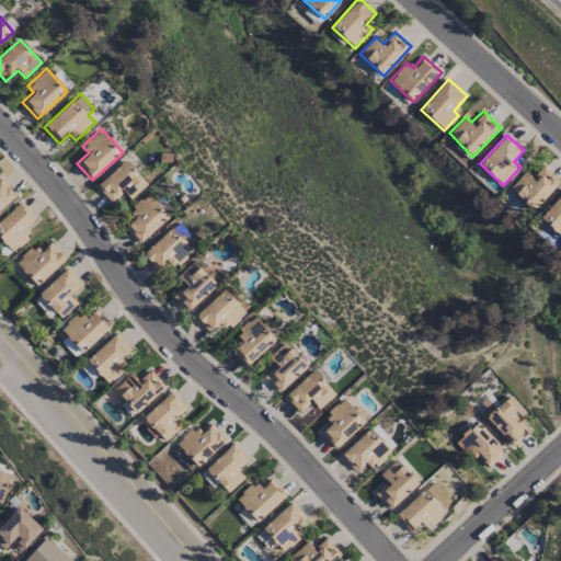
[(96,186),(112,204),(124,193),(130,199),(148,184),(126,160),(96,186)]
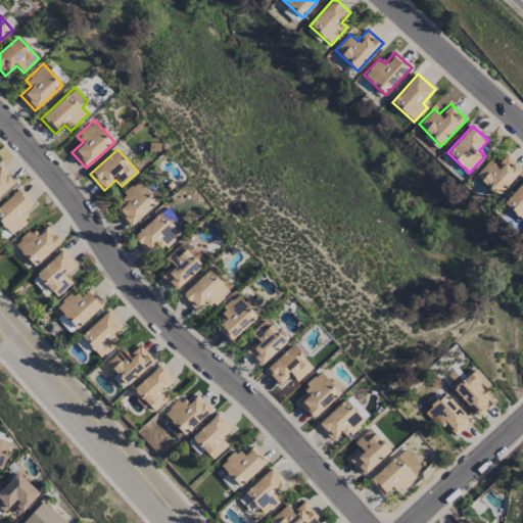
[(522,170),(507,155),(495,167),(489,159),(475,176),(497,196),(522,170)]
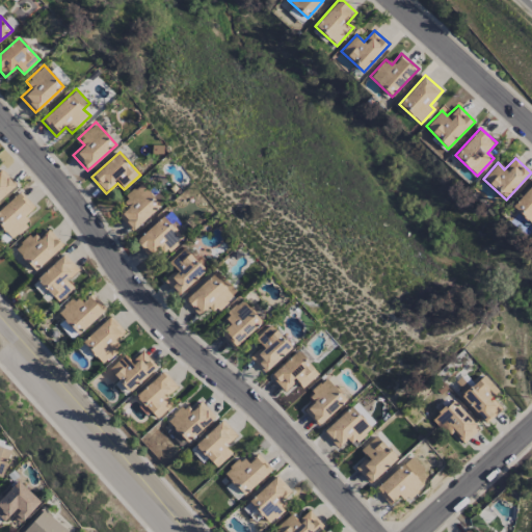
[(0,200),(16,185),(1,169),(0,169),(0,200)]
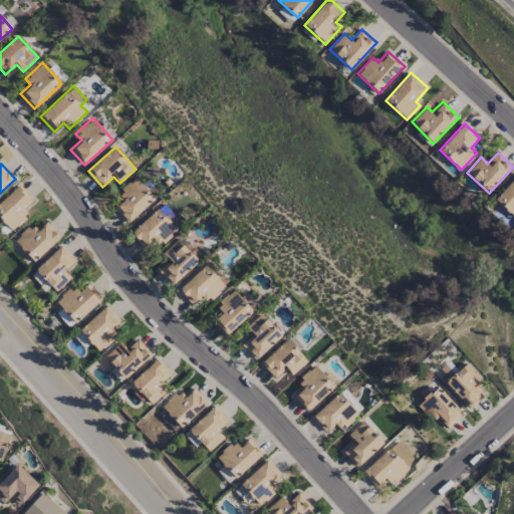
[(156,200),(138,177),(118,191),(124,199),(113,208),(125,223),(156,200)]
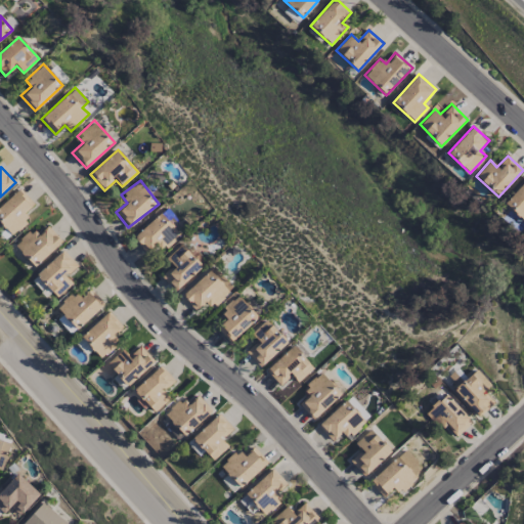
[(523,221),(523,181),(504,203),(523,221)]
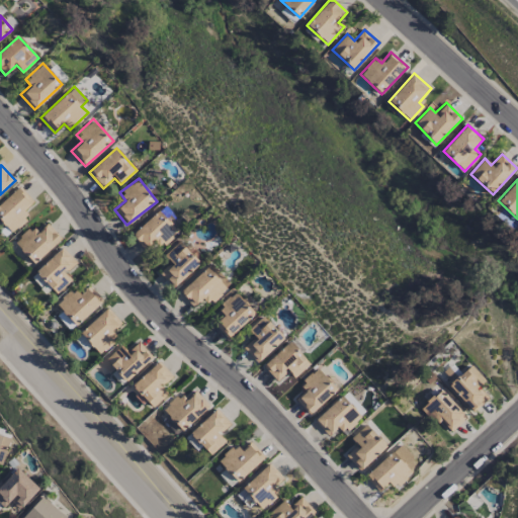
[(0,203),(0,220),(12,233),(26,220),(21,214),(34,202),(19,186),(0,203)]
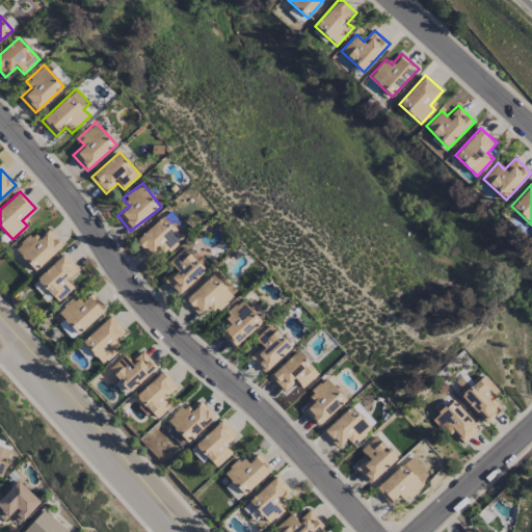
[(162,255),(183,240),(166,217),(135,239),(147,257),(158,248),(162,255)]
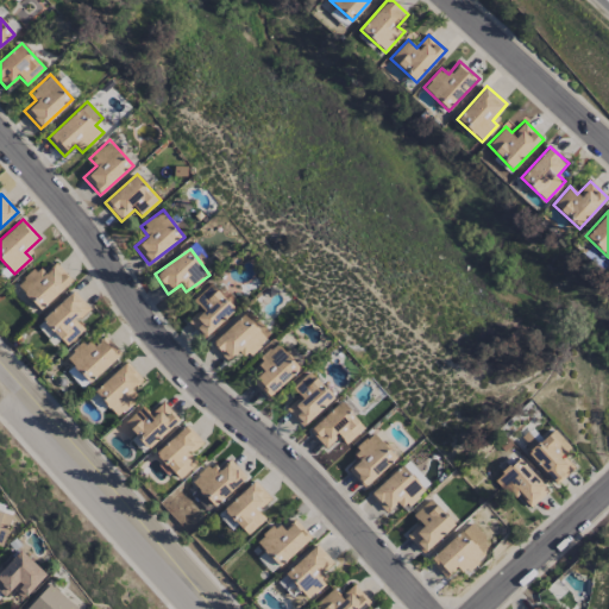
[(36,267),(17,286),(41,311),(71,281),(55,263),(43,274),(36,267)]
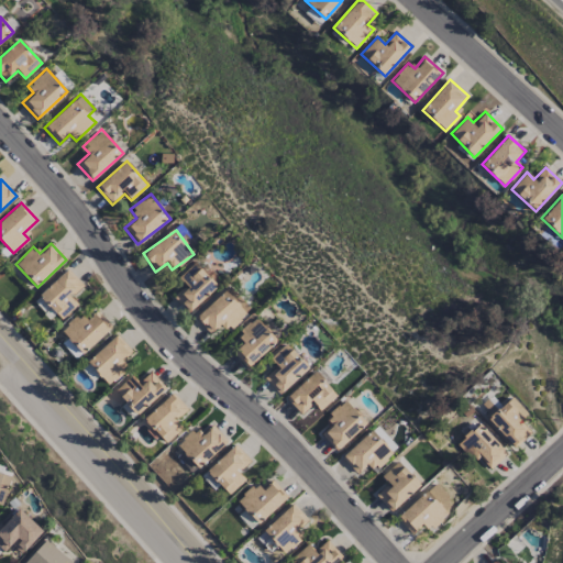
[(173,297),(190,315),(218,285),(194,263),(178,279),(184,285),(173,297)]
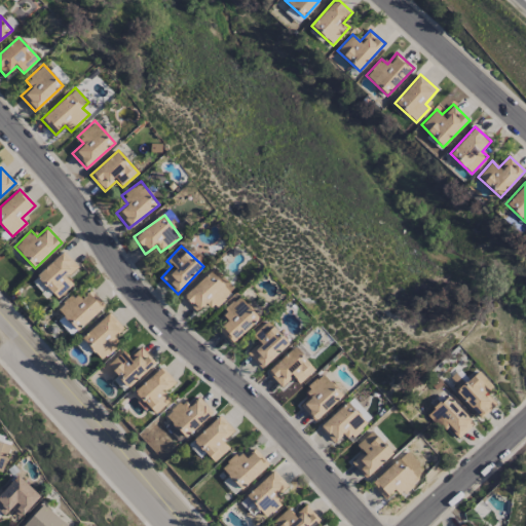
[(73,285),(67,277),(78,266),(64,251),(36,275),(58,298),(73,285)]
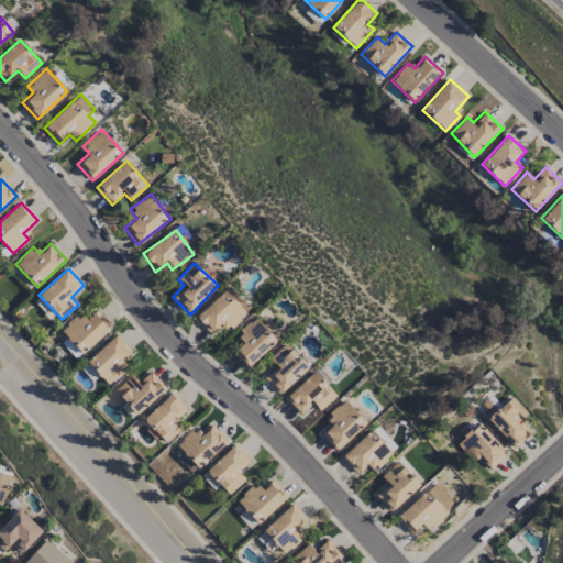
[(196,318),(211,334),(222,323),(229,330),(251,309),(230,286),(196,318)]
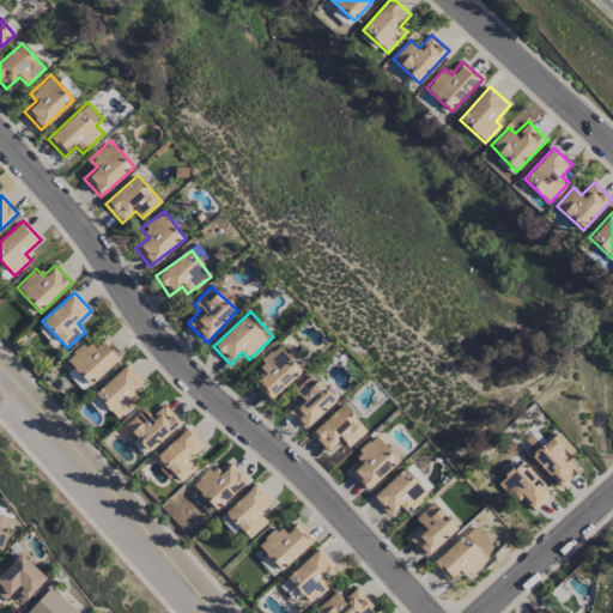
[(95,347),(87,340),(67,360),(91,386),(122,356),(105,338),(95,347)]
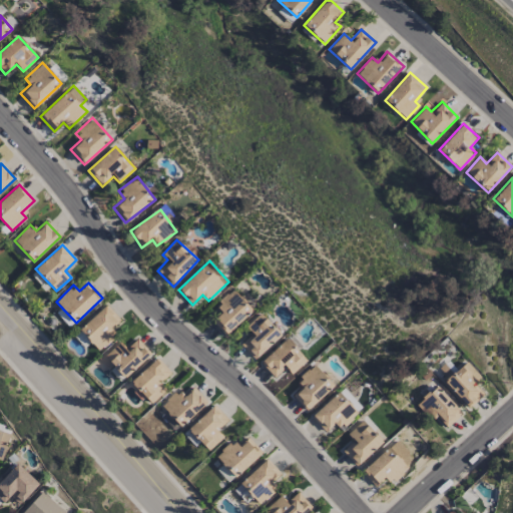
[(212,322),(226,336),(253,310),(233,289),(214,307),(221,313),(212,322)]
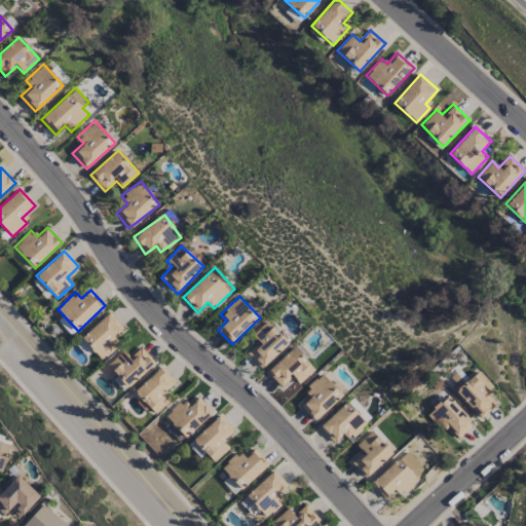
[(123,328),(109,312),(81,337),(101,360),(119,343),(114,337),(123,328)]
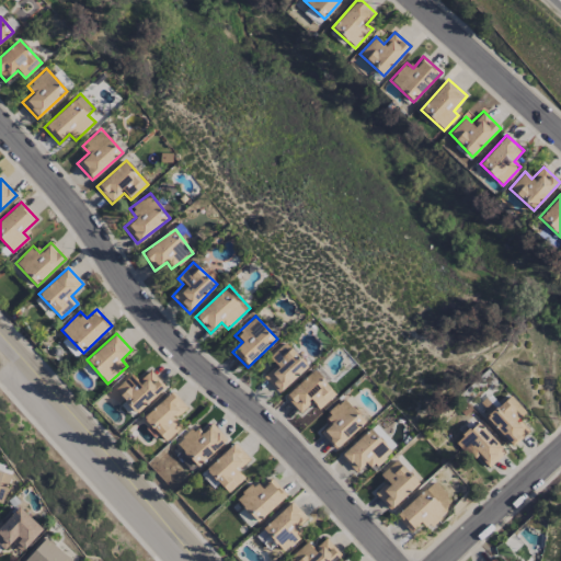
[(60,342),(77,358),(82,353),(66,336),(60,342)]
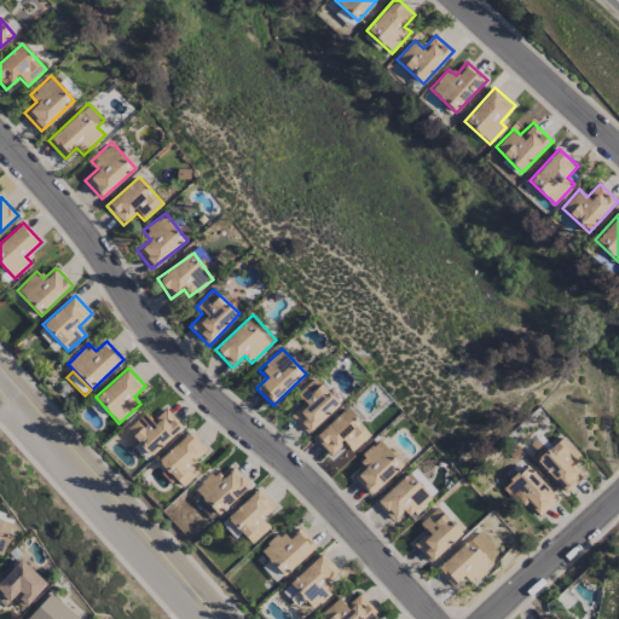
[(340,403),(314,377),(296,394),(305,403),(290,416),(307,433),(340,403)]
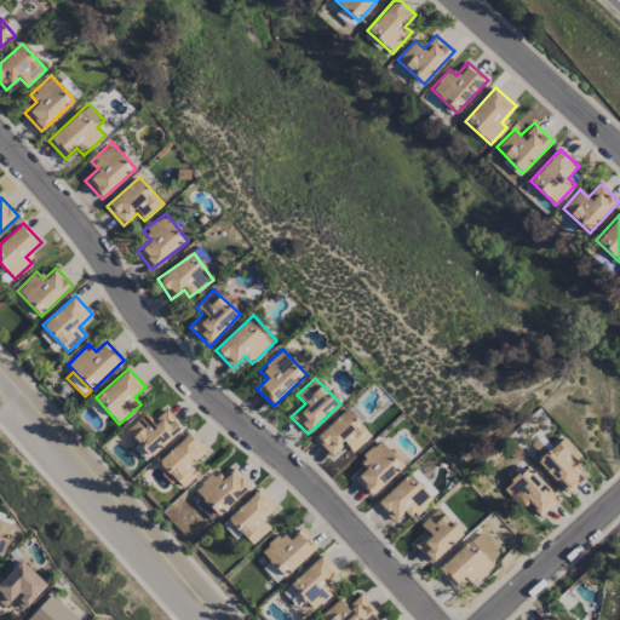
[(331,457),(345,443),(352,452),(371,435),(346,408),(315,438),(331,457)]
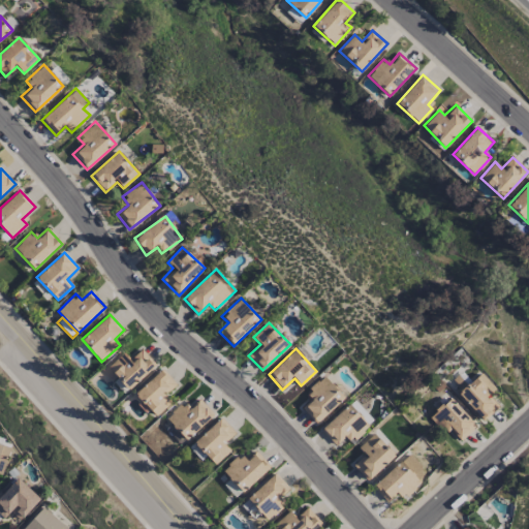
[(156,365),(142,349),(130,360),(124,352),(107,367),(129,390),(156,365)]
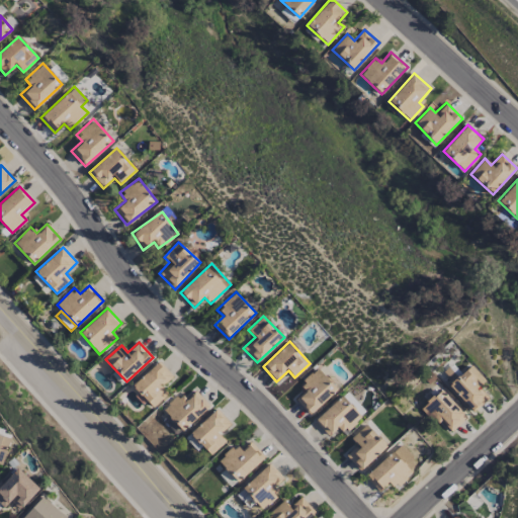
[(168,394),(161,386),(172,375),(158,361),(133,385),(153,408),(168,394)]
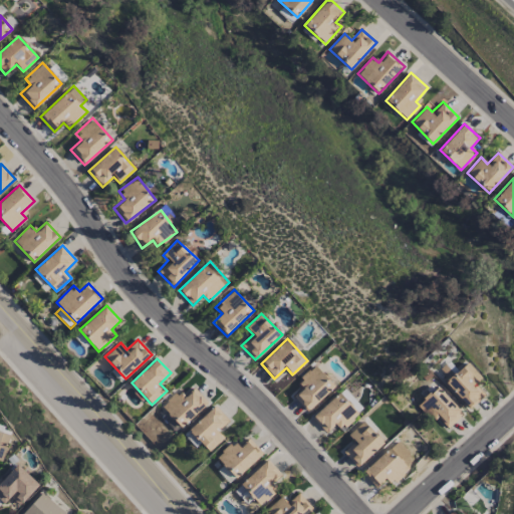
[(482,378),(468,361),(446,379),(469,409),(485,396),(475,383),(482,378)]
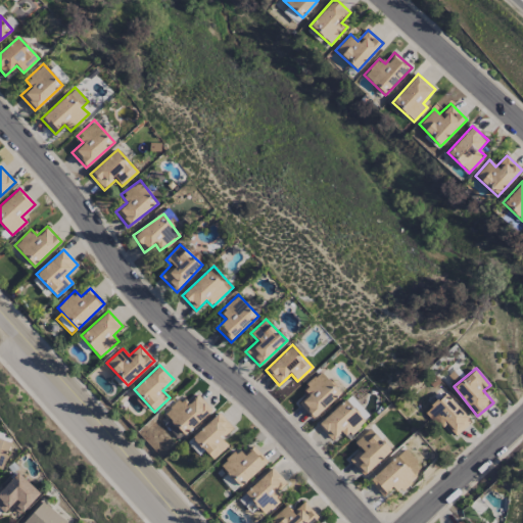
[(340,393),(321,371),(302,387),(308,393),(298,403),(312,419),(340,393)]
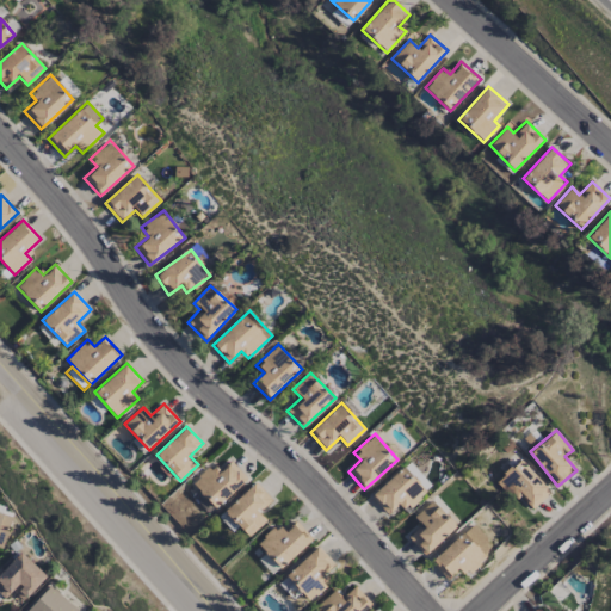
[(522,497),(534,508),(551,493),(520,460),(497,480),(517,501),(522,497)]
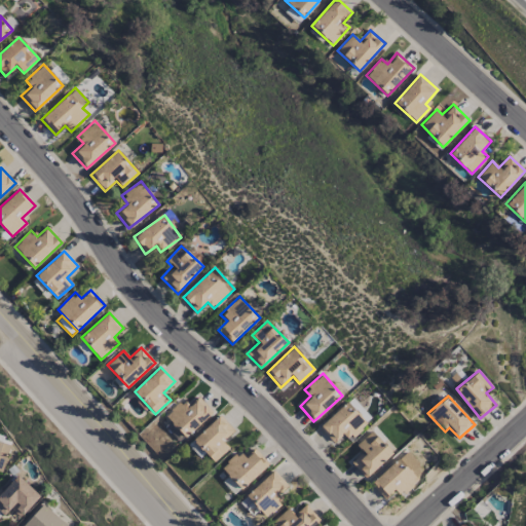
[(213,411),(197,397),(190,405),(183,399),(165,418),(187,439),(213,411)]
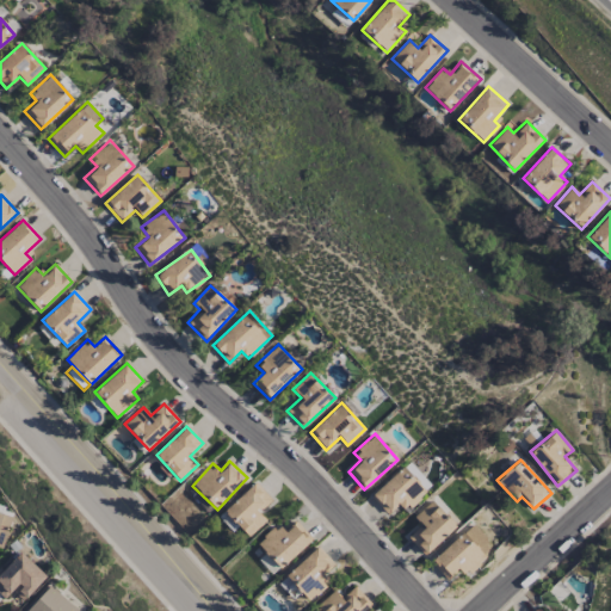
[(370,497),(388,514),(399,504),(406,512),(427,493),(402,467),(370,497)]
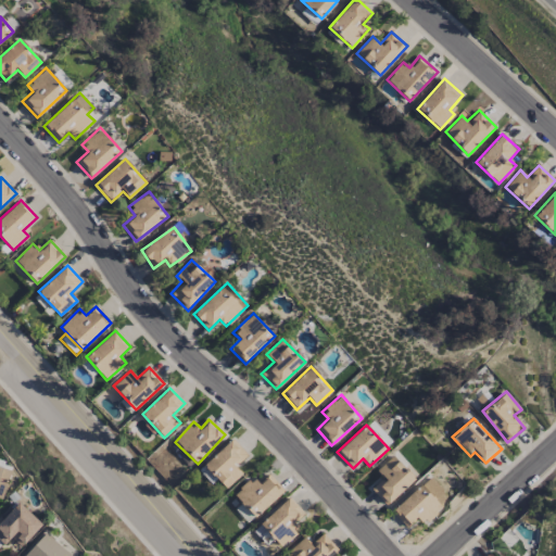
[(226,489),(242,474),(236,466),(248,455),(231,438),(199,470),(211,483),(216,479),(226,489)]
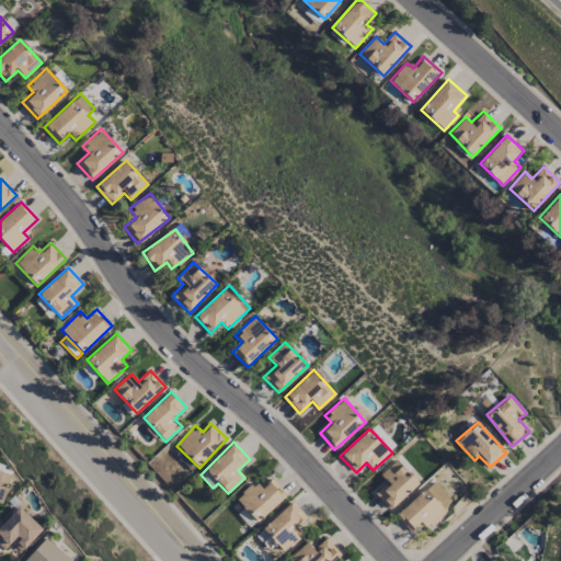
[(419,483),(397,459),(379,474),(387,482),(375,493),(390,511),(419,483)]
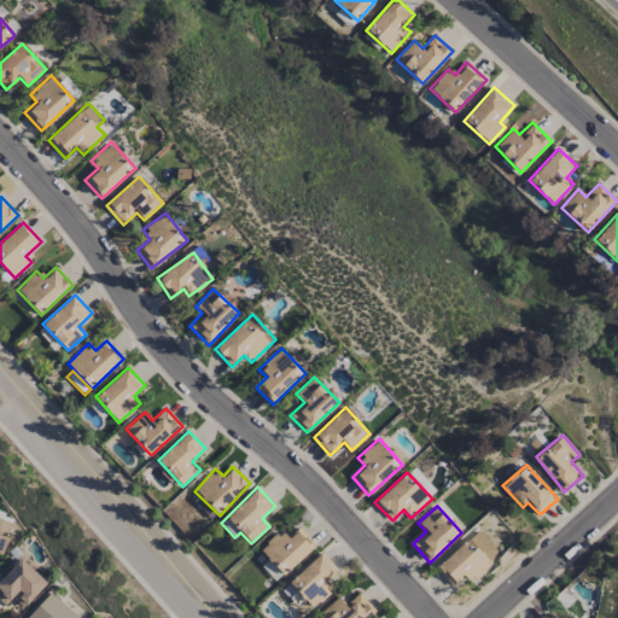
[(0,554),(3,555),(12,522),(0,518),(0,554)]
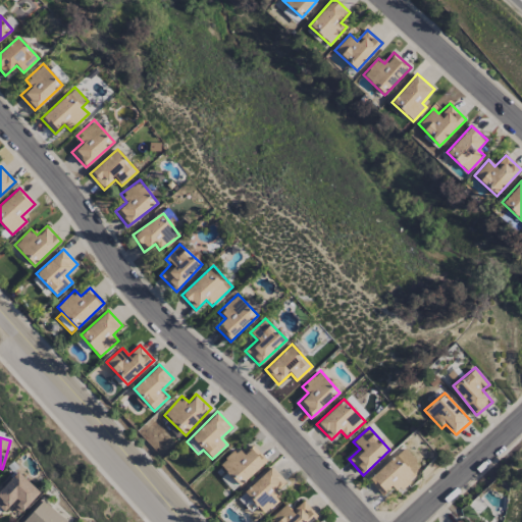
[(267,462),(253,445),(241,455),(237,449),(219,463),(239,486),(267,462)]
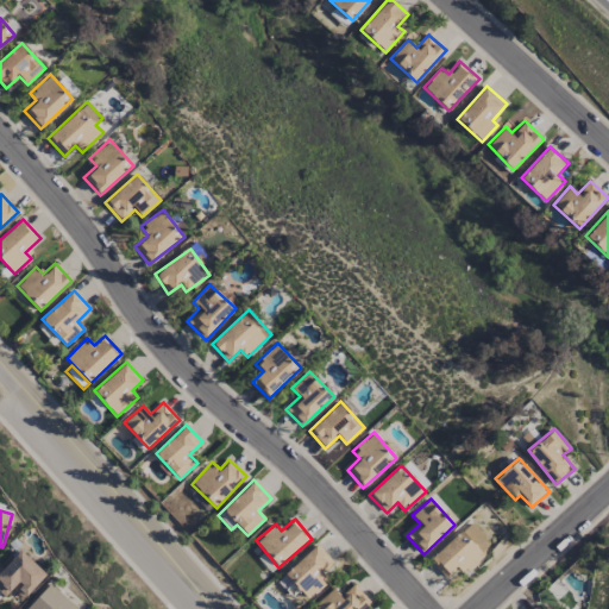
[(465,575),(485,556),(479,548),(489,540),(471,521),(429,560),(446,578),(458,567),(465,575)]
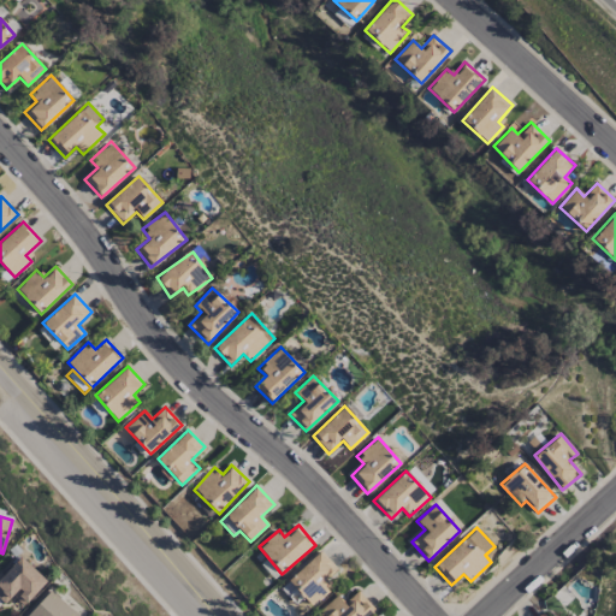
[(331,588),(325,581),(337,569),(320,550),(288,580),(312,605),(331,588)]
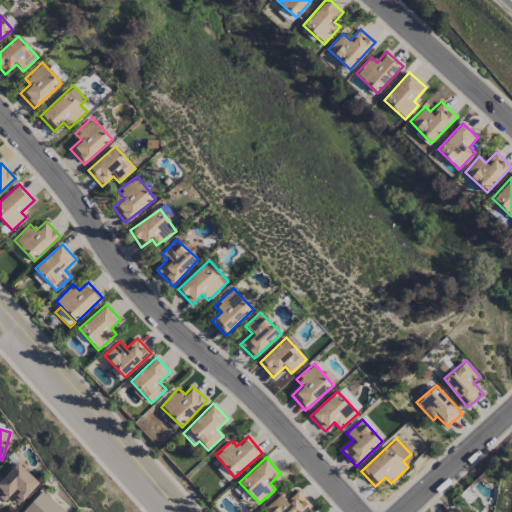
[(0,477),(0,497),(4,501),(10,495),(19,504),(39,484),(16,462),(0,477)]
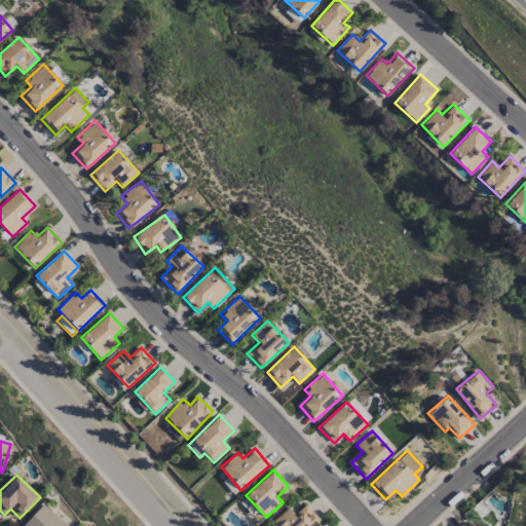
[(233,494),(239,490),(228,476),(222,481),(233,494)]
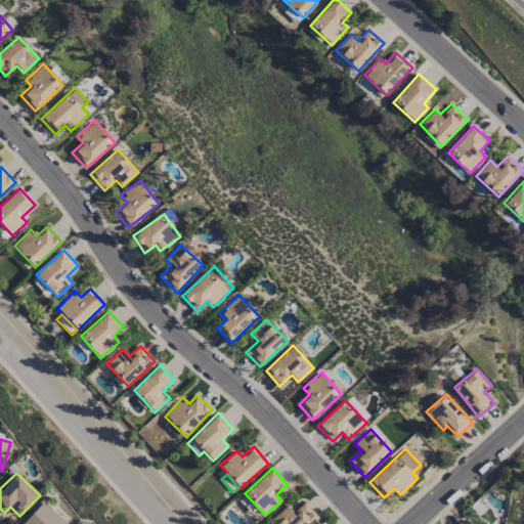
[(257,507),(244,495),(238,501),(252,513),(257,507)]
